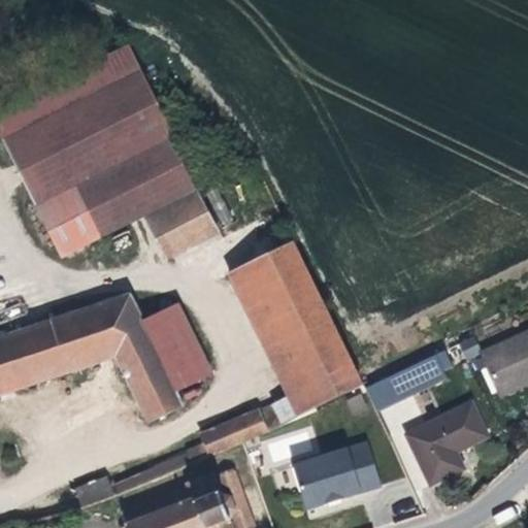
[(4,144),(62,259),(103,238),(197,193),(171,141),(175,138),(142,73),(4,144)]
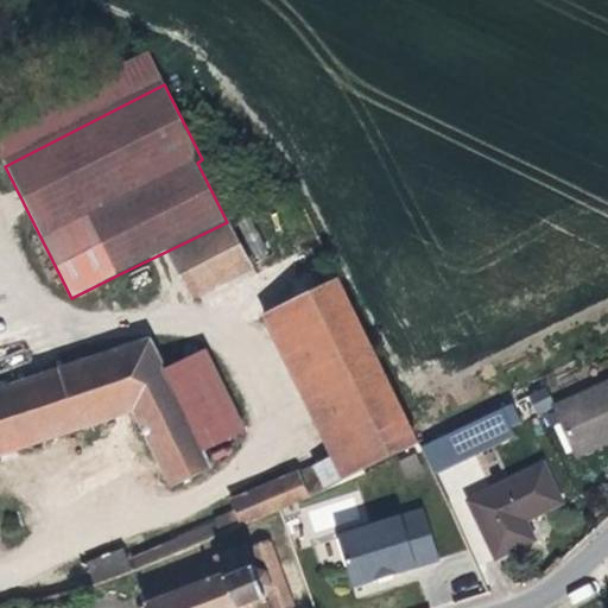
[(143,323),(251,267),(227,222),(119,274),(121,280),(105,286),(111,303),(130,296),(143,323)]
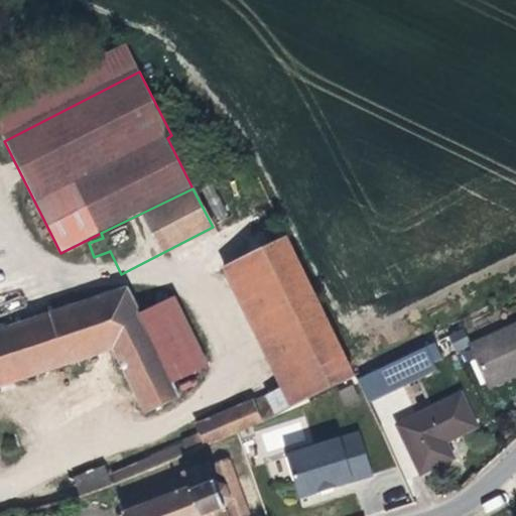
[(352,372),(286,236),(224,265),(282,388),(253,401),(261,419),(303,399),(302,396),(352,372)]
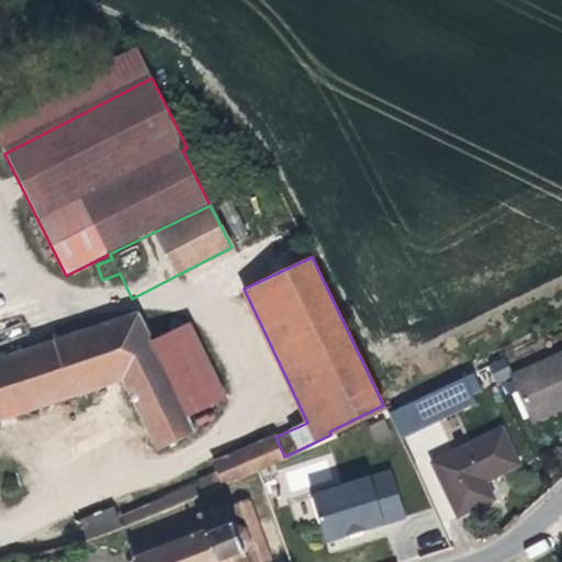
[(0,422),(123,381),(158,452),(198,434),(191,420),(153,345),(138,316),(0,362),(0,422)]
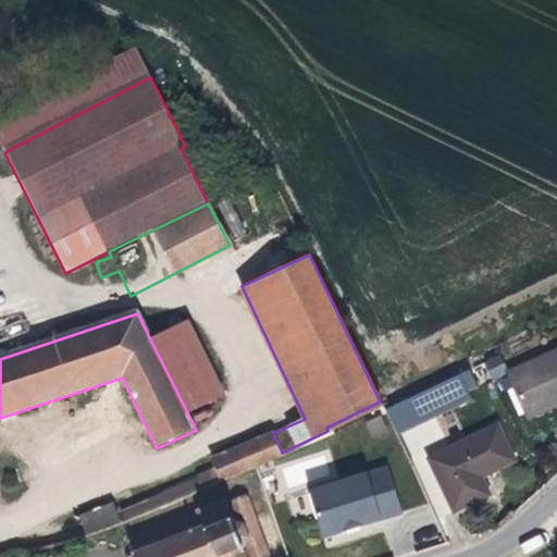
[(151,342),(189,417),(225,397),(188,323),(151,342)]
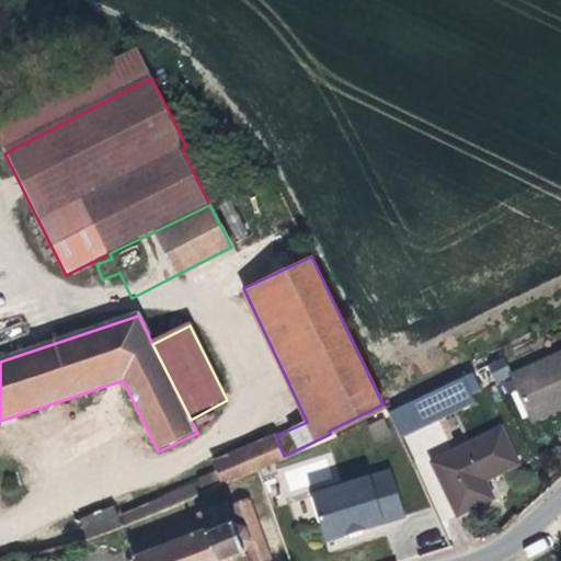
[(533,422),(560,409),(560,348),(511,371),(533,422)]
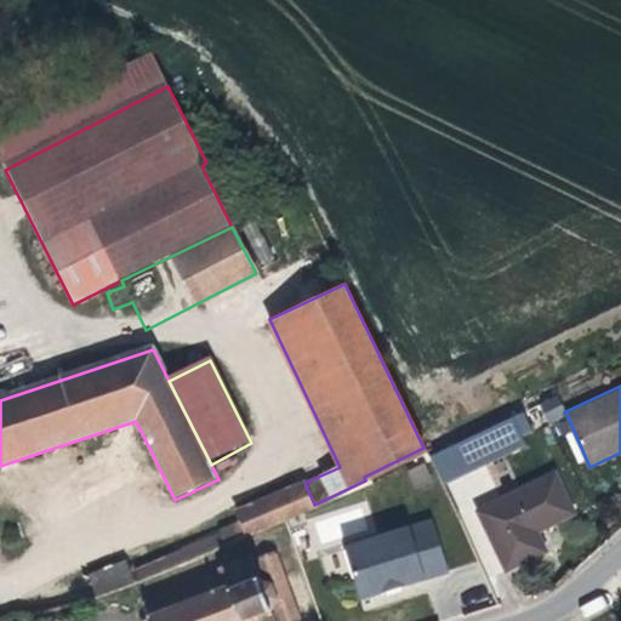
[(522,408),(427,449),(444,483),(525,445),(524,439),(523,436),(531,431),(522,408)]
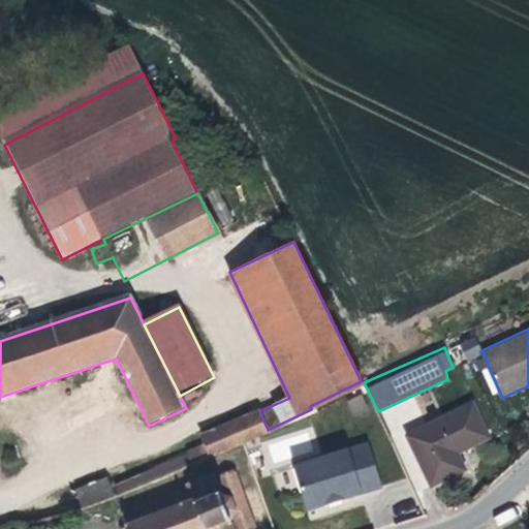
[(467,445),(487,437),(471,404),(412,430),(435,480),(463,469),(456,452),(467,445)]
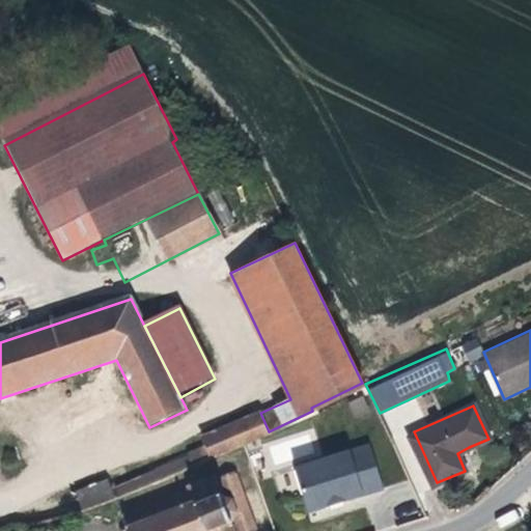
[(243,445),(269,431),(260,413),(203,437),(206,446),(188,454),(189,458),(115,488),(117,496),(243,445)]
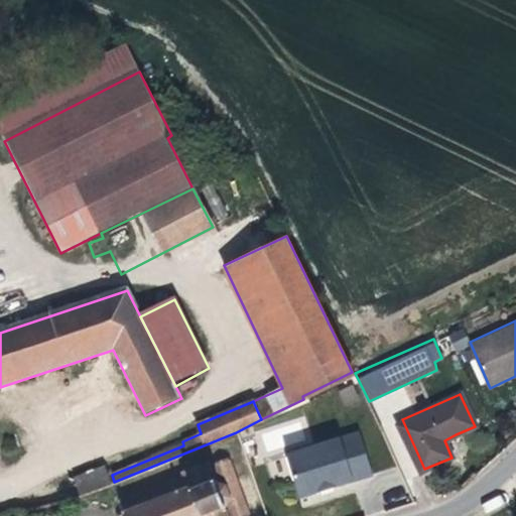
[(331,487),(374,474),(363,441),(289,466),(300,496),(331,487)]
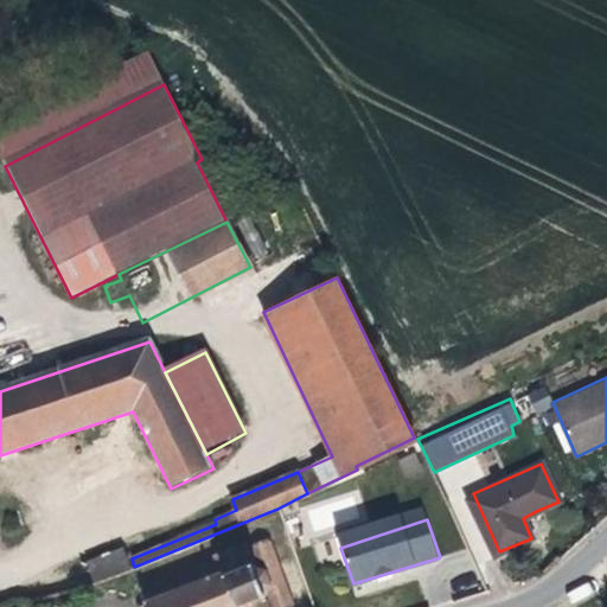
[(139,589),(146,606),(293,606),(267,540),(244,548),(242,544),(211,556),(212,561),(139,589)]
